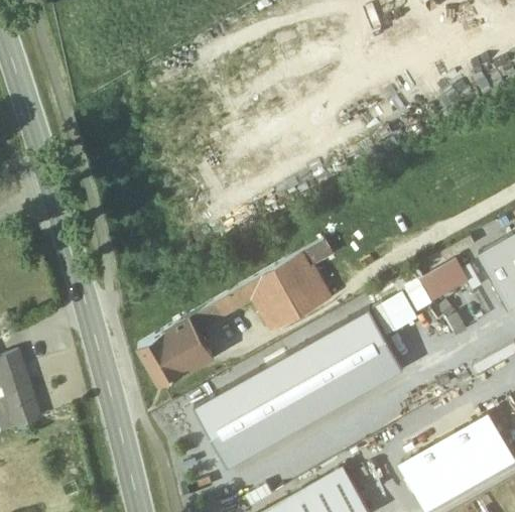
[(514,232),(479,253),(509,306),(514,302),(514,232)]
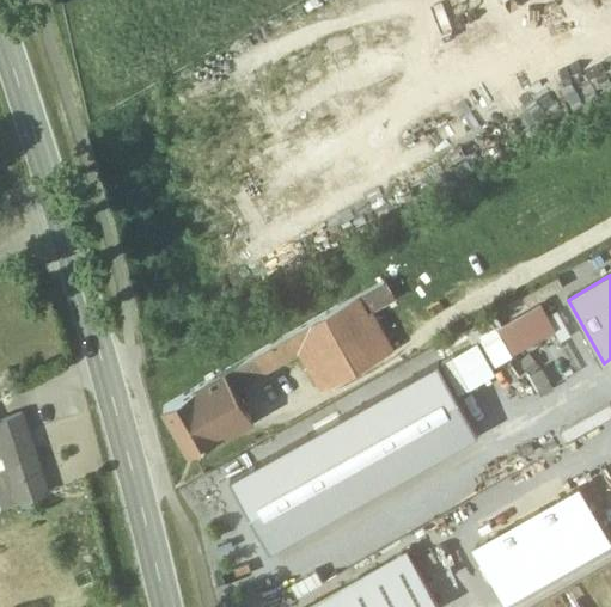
[(384,284),(355,300),(367,316),(392,301),(384,284)]
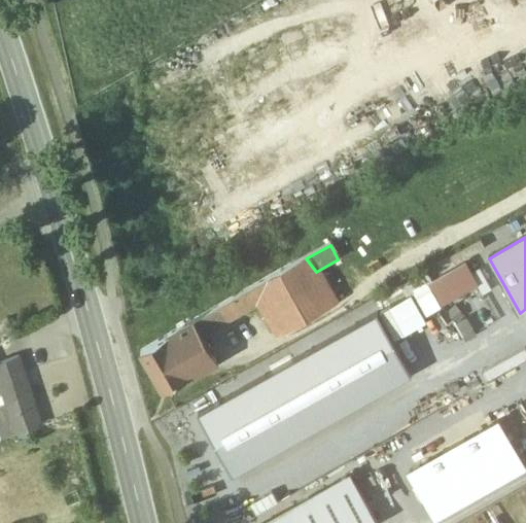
[(306,258),(271,278),(181,329),(190,344),(199,340),(203,338),(229,323),(257,304),(277,336),(295,324),(296,327),(335,306),(316,272),(306,258)]
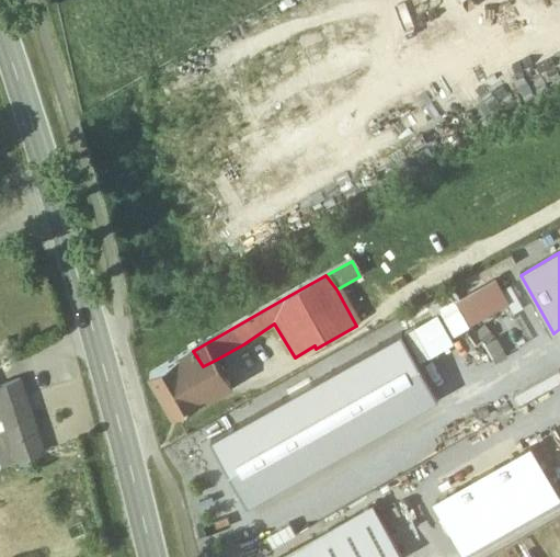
[(456,306),(468,327),(506,305),(494,284),(456,306)]
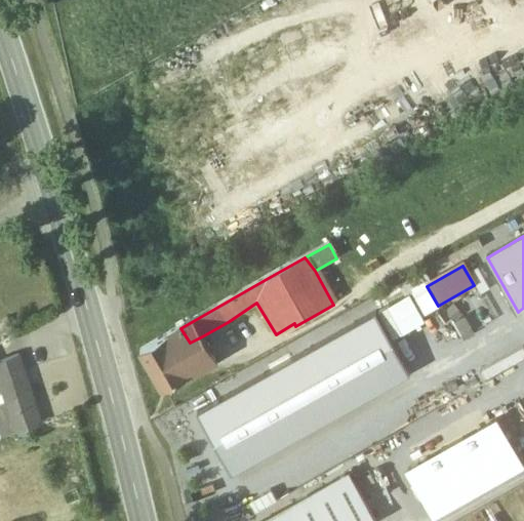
[(197,416),(230,475),(409,374),(376,316),(197,416)]
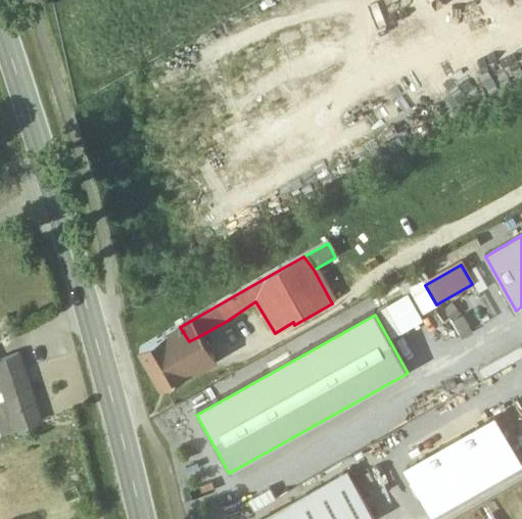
[(180,327),(139,350),(161,389),(187,374),(174,350),(188,341),(189,341),(180,327)]
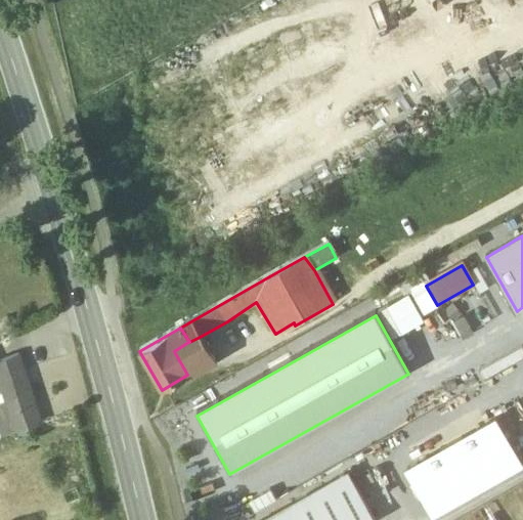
[(188,342),(174,351),(187,375),(190,374),(191,375),(197,372),(188,356),(208,345),(202,336),(198,338),(189,342),(188,342)]
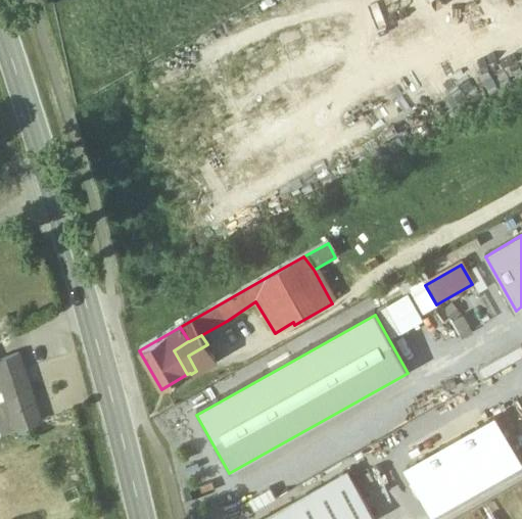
[(40,424),(17,357),(0,363),(0,381),(16,432),(40,424)]
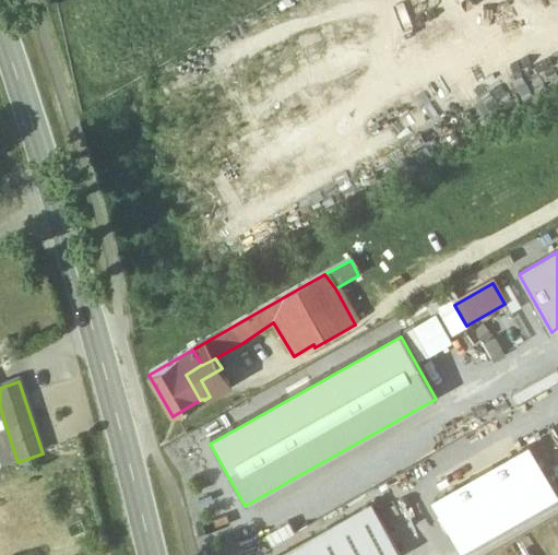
[(434,504),(461,553),(557,498),(530,449),(434,504)]
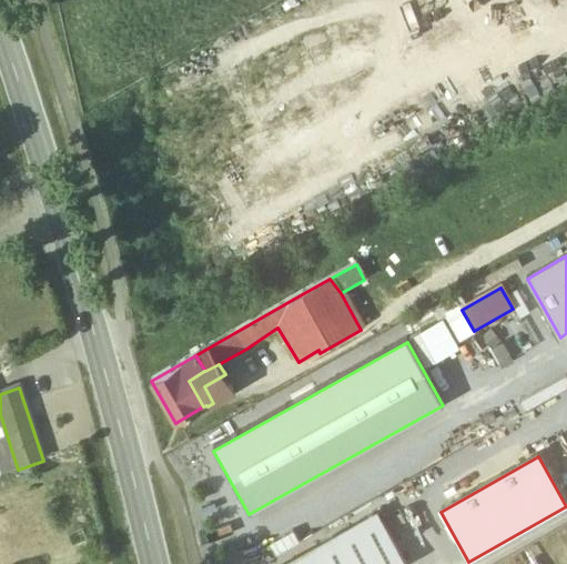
[(376,517),(294,563),(402,563),(376,517)]
